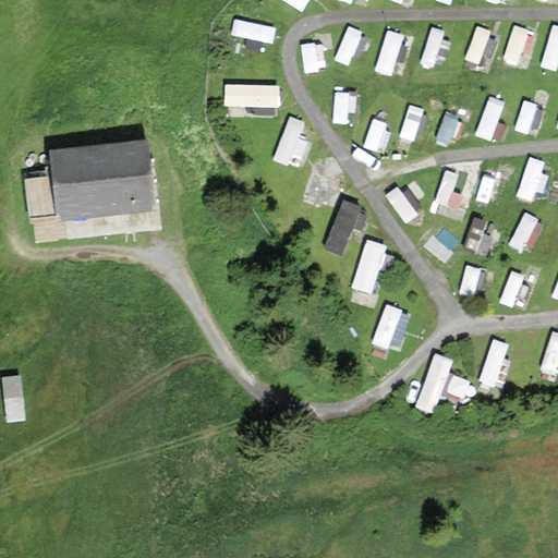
[(225,102),(278,101),(278,81),(223,82),(225,102)]
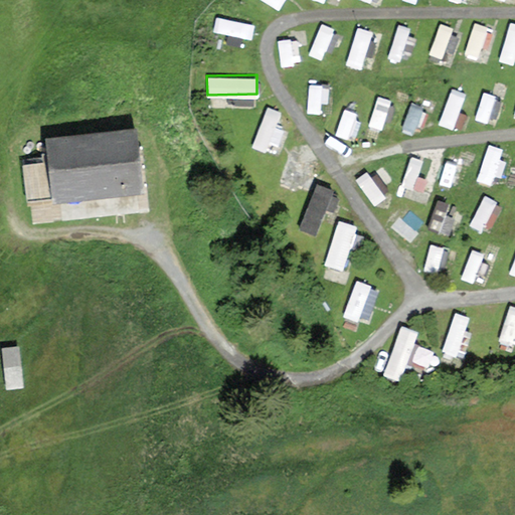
[(266,106),(254,141),(274,146),(285,111),(266,106)]
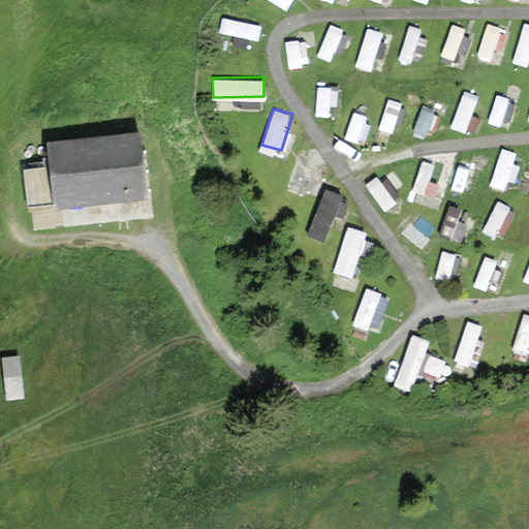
[(134,138),(53,146),(58,207),(141,199),(134,138)]
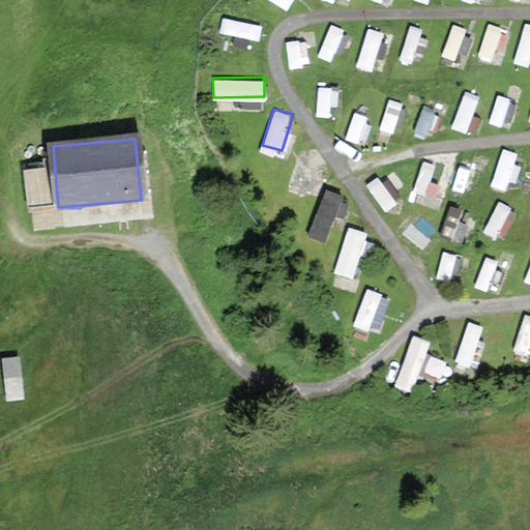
[(288,180),(306,187),(317,159),(298,152),(288,180)]
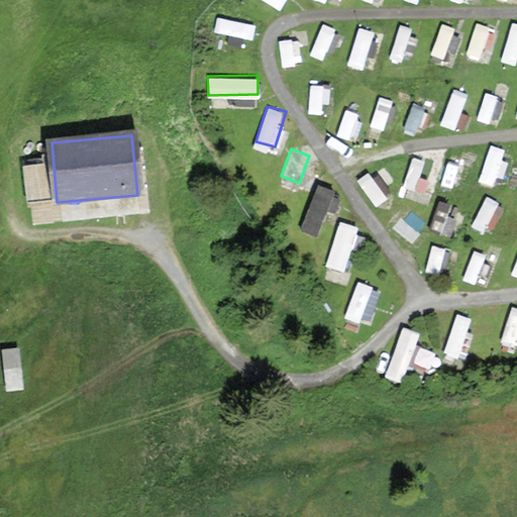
[(318,181),(300,226),(318,233),(336,188),(318,181)]
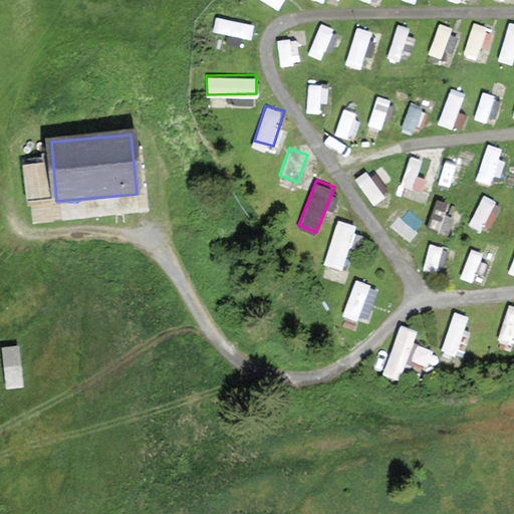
[(337,217),(325,263),(343,268),(355,222),(337,217)]
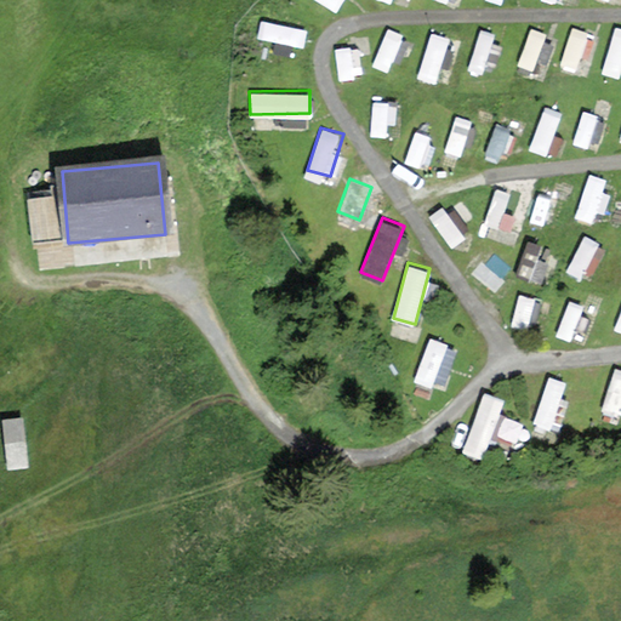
[(417,379),(446,385),(455,342),(427,336),(417,379)]
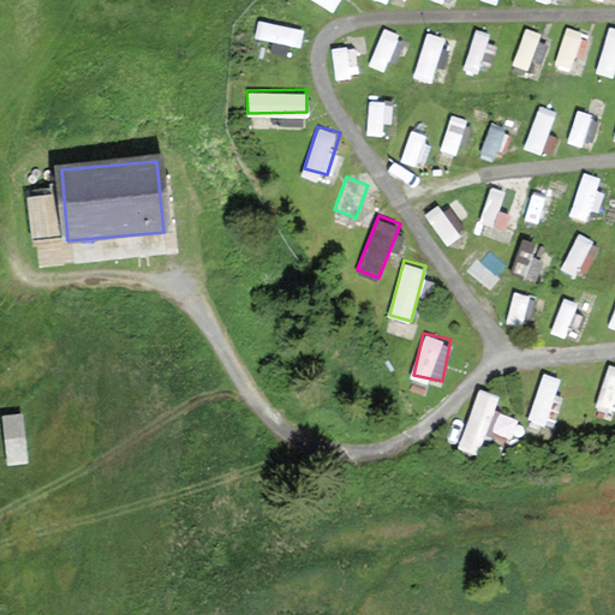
[(544,370),(527,417),(544,422),(560,376),(544,370)]
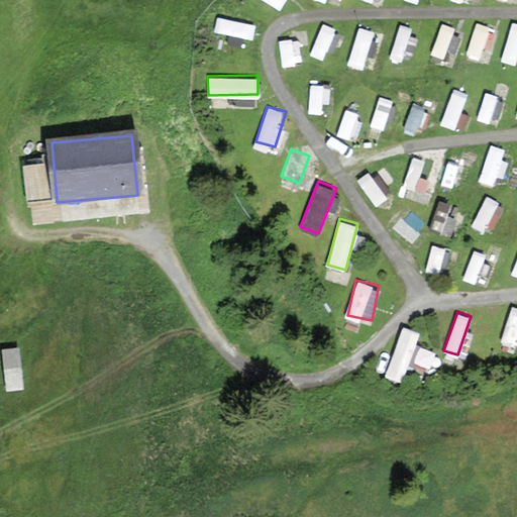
[(415,345),(420,329),(401,323),(386,377),(403,382),(409,359),(432,366),(436,351),(415,345)]
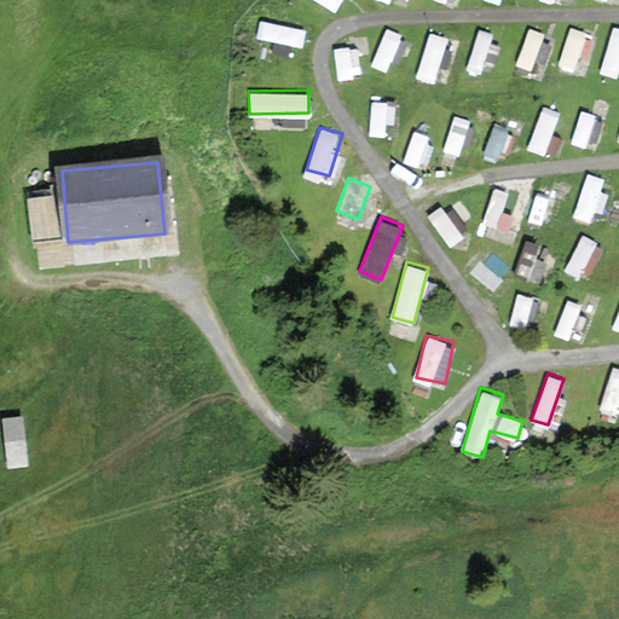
[(27,466),(22,418),(5,421),(10,468),(27,466)]
